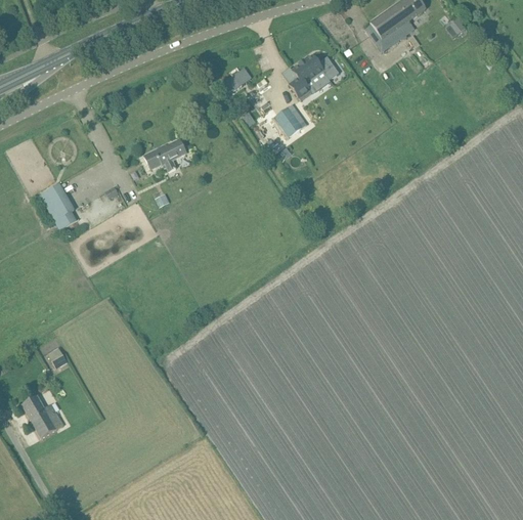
[(363,28),(369,36),(380,50),(407,31),(401,24),(424,7),(418,0),(399,0),(368,23),(369,24),(363,28)]
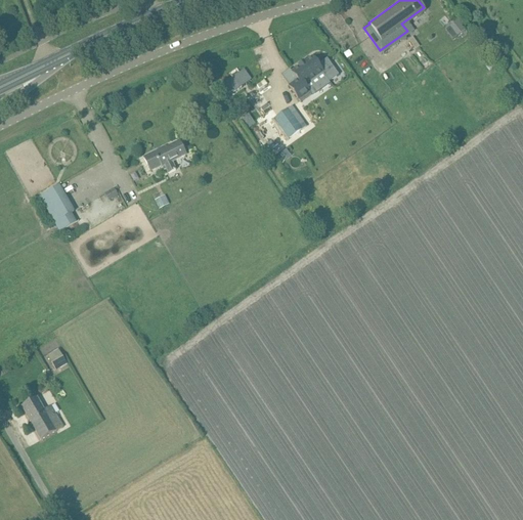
[(464,28),(455,17),(448,23),(455,33),(464,28)]
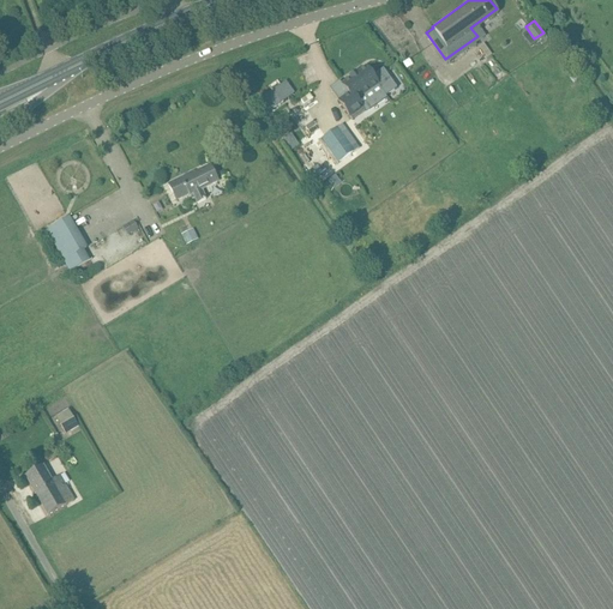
[(482,40),(479,42),(486,53),(490,50),(482,40)]
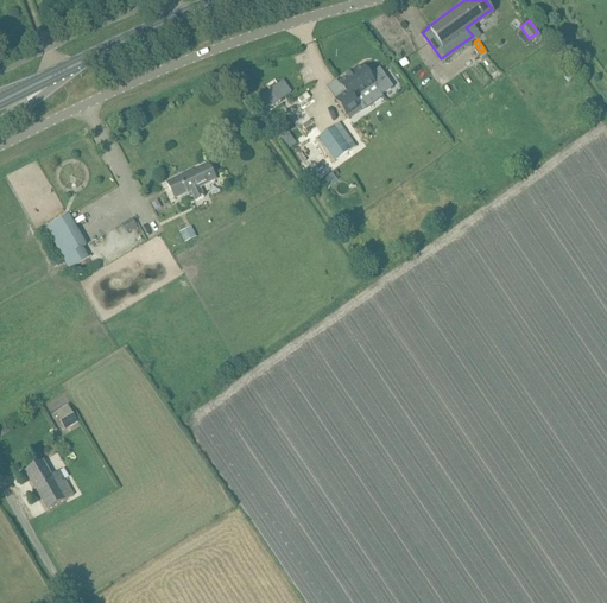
[(353,94),(373,78),(379,88),(390,80),(377,62),(367,70),(360,62),(352,68),(351,68),(343,73),(345,74),(336,80),(343,88),(334,95),(343,108),(345,108),(348,114),(361,105),(353,94)]
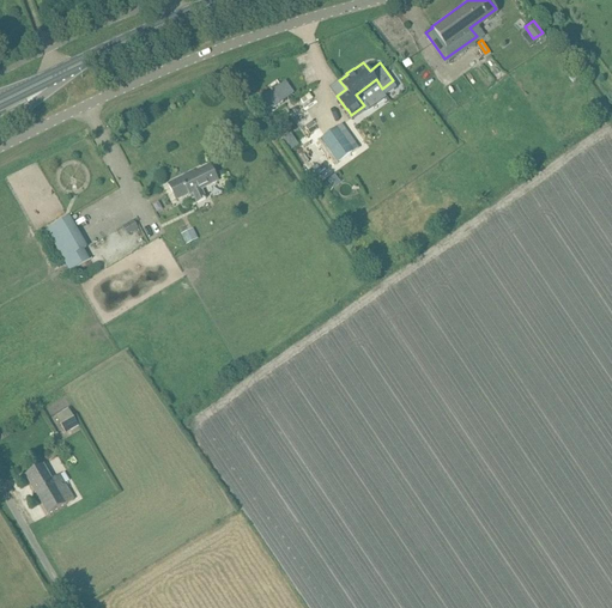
[(284,78),(259,96),(267,108),(292,90),(284,78)]
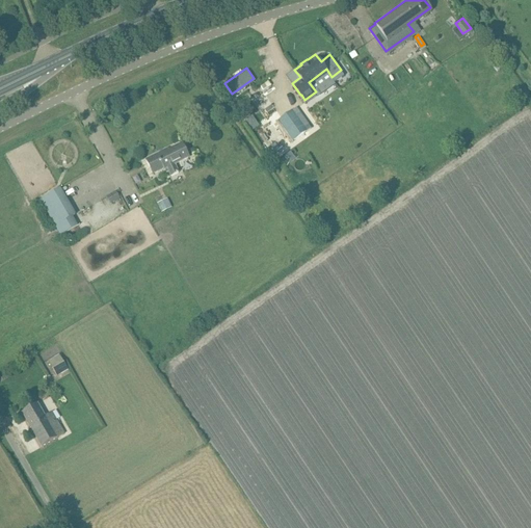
[(292,138),(310,126),(300,111),(296,114),(291,108),(277,117),(292,138)]
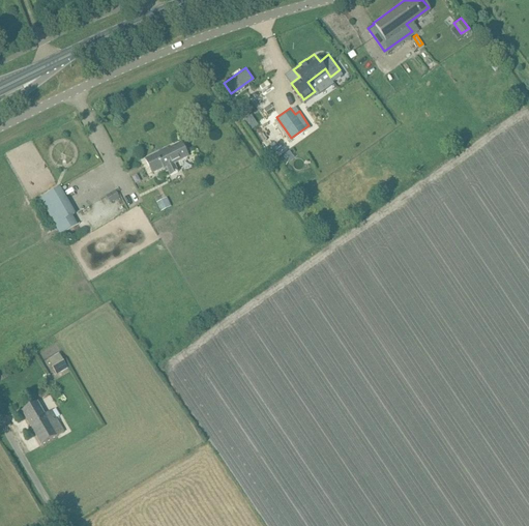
[(274,115),(255,125),(266,147),(286,137),(274,115)]
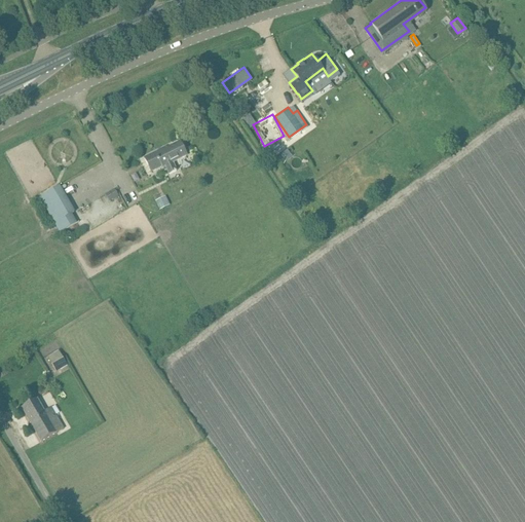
[(172,159),(186,152),(179,139),(155,151),(155,149),(143,155),(150,169),(161,163),(161,164),(164,163),(169,172),(176,168),(172,159)]
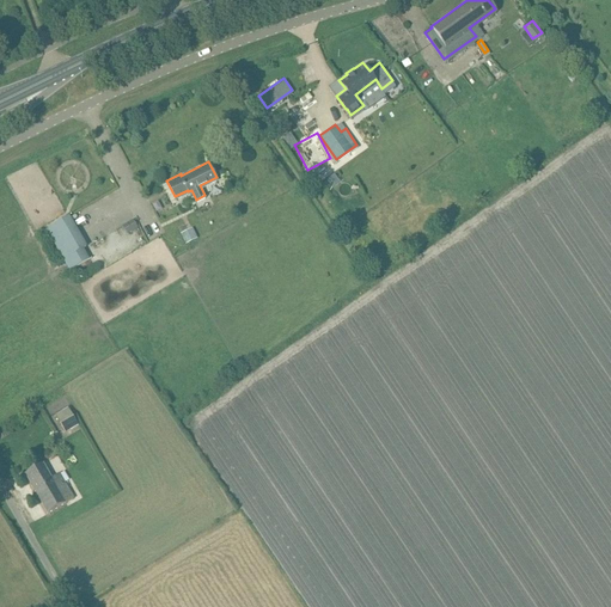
[(67,214),(62,216),(46,226),(63,257),(85,244),(67,214)]
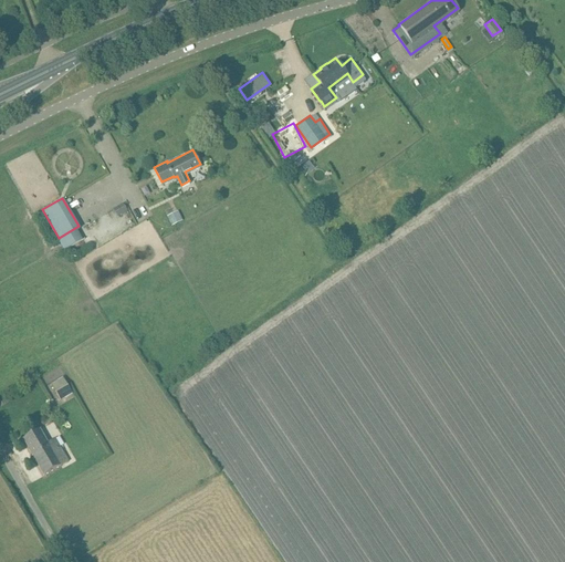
[(116,214),(126,208),(122,200),(112,206),(116,214)]
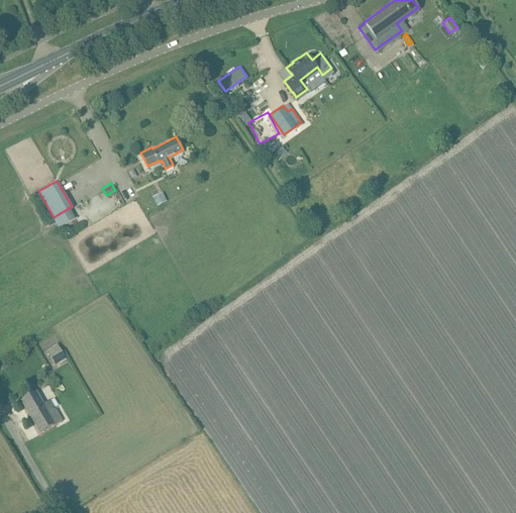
[(156,203),(167,198),(162,190),(151,195),(156,203)]
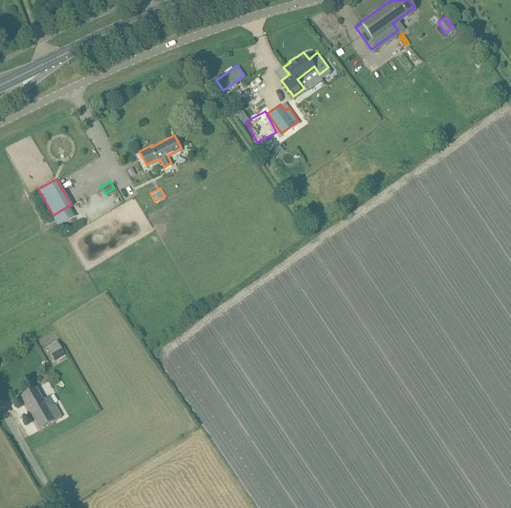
[(45,345),(54,359),(65,353),(56,338),(45,345)]
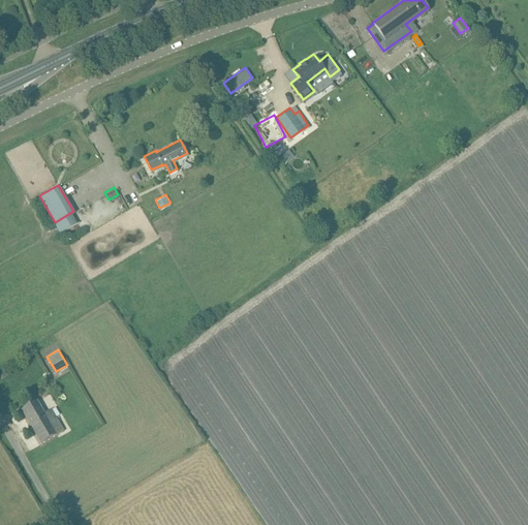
[(40,441),(50,436),(63,428),(51,406),(43,410),(36,398),(30,402),(21,407),(40,441)]
